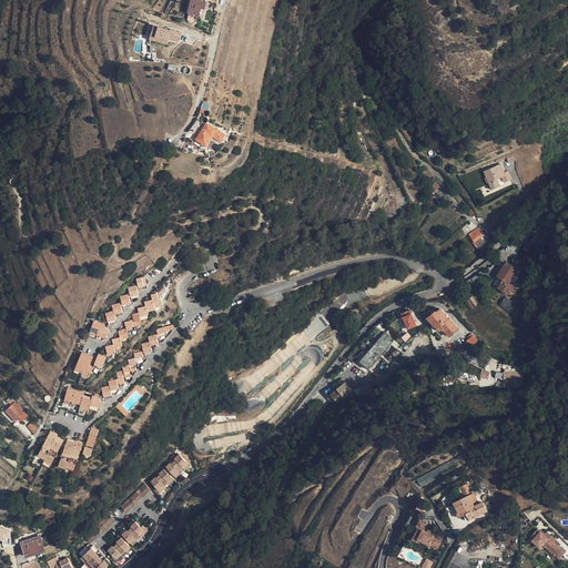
[(206,1),(200,0),(191,0),(189,12),(199,14),(201,7),(204,8),(206,1)]
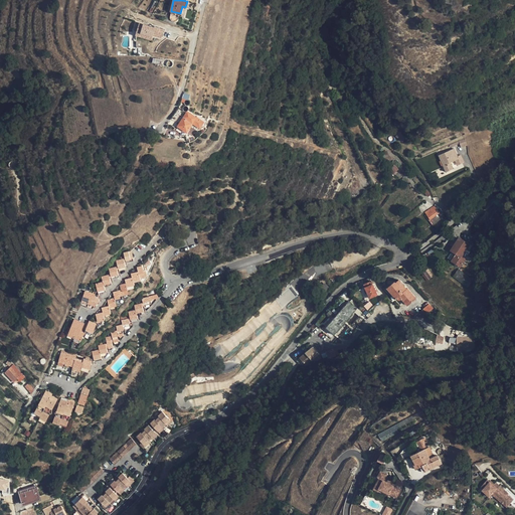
[(170,16),(170,17),(170,19),(171,20),(173,21),(174,21),(175,21),(177,20),(178,18),(178,17),(178,16),(177,14),(175,13),(174,13),(173,13),(171,14),(170,16)]
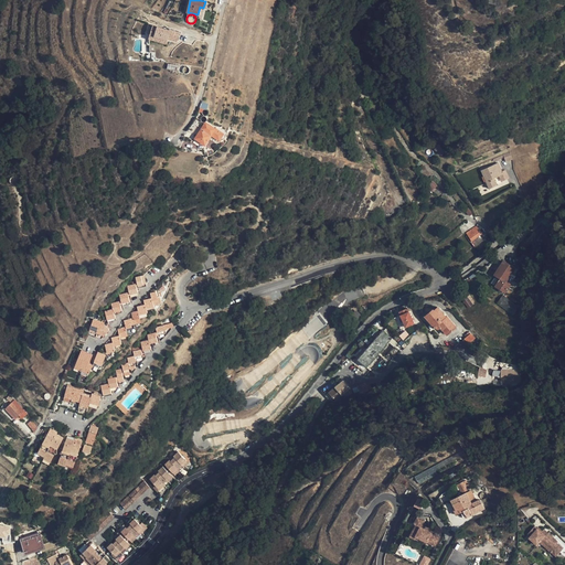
[(181,32),(149,22),(147,32),(151,34),(150,39),(168,44),(169,39),(178,41),(181,32)]
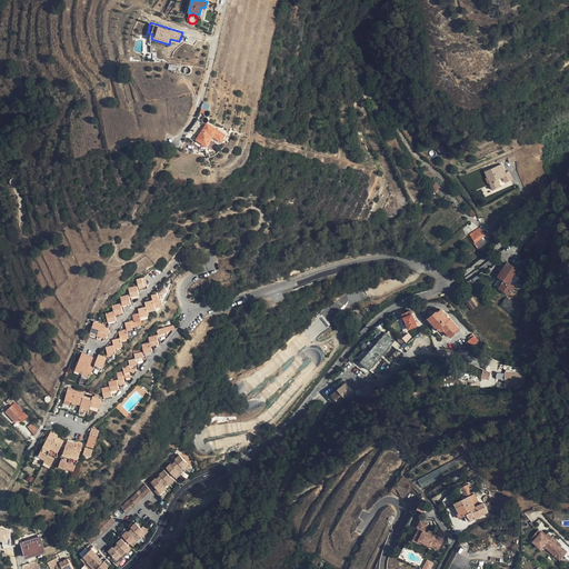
[(207,123),(197,139),(207,146),(213,137),(217,130),(207,123)]
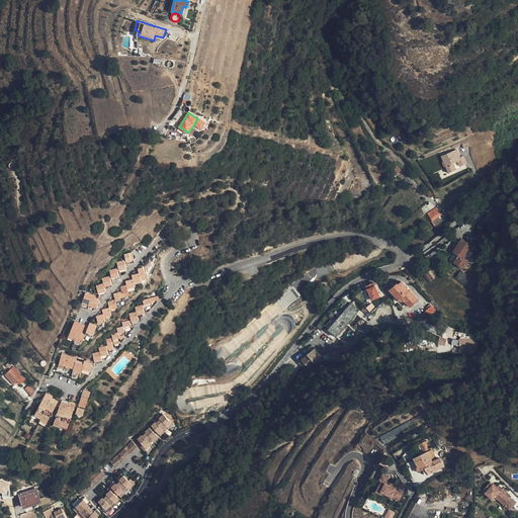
[(205,122),(197,118),(194,124),(201,128),(205,122)]
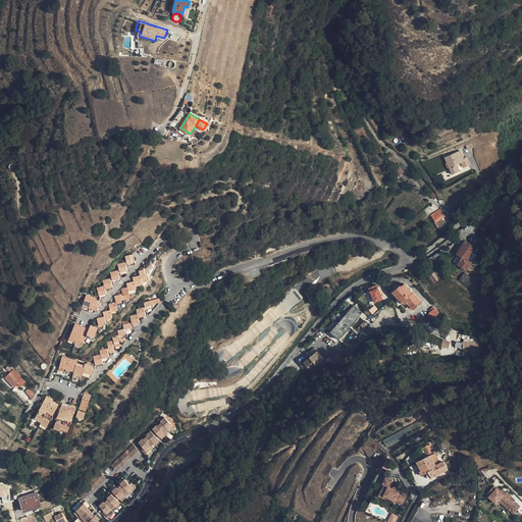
[(403,138),(409,143),(412,139),(406,134),(403,138)]
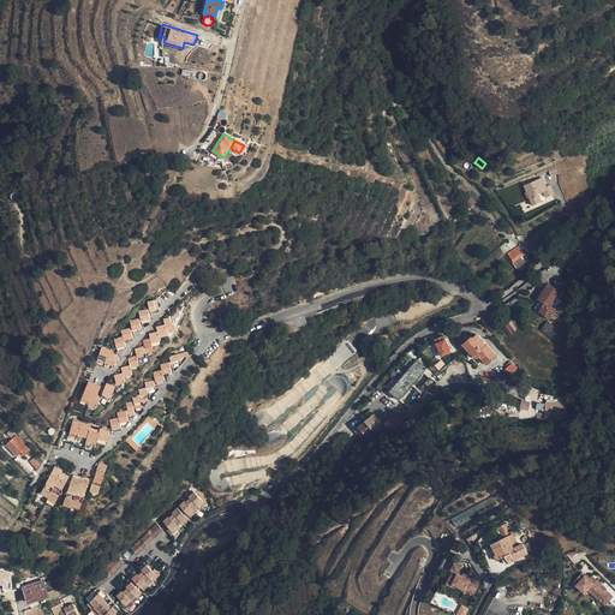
[(530,199),(539,196),(538,193),(544,191),(548,189),(545,184),(543,178),(524,185),(530,199)]
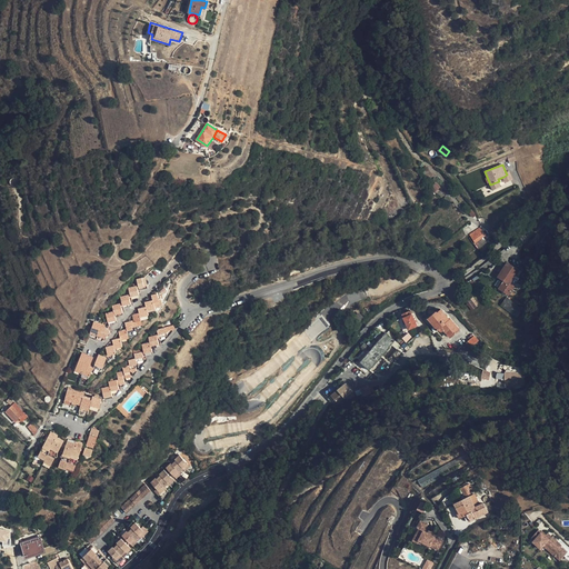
[(427,183),(430,188),(435,185),(433,182),(437,180),(435,177),(427,183)]
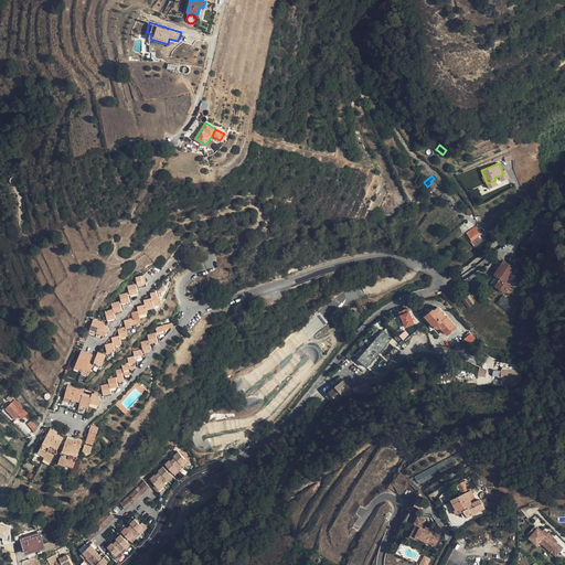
[(432,183),(427,187),(425,189),(429,192),(436,185),(433,182),(432,183)]
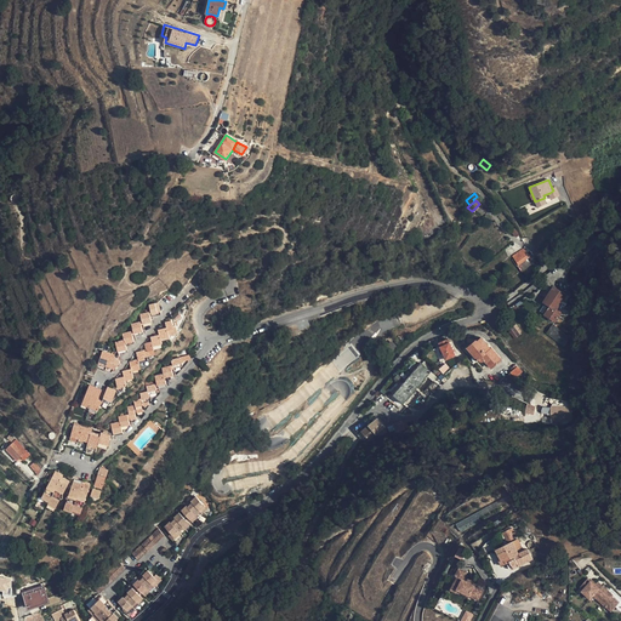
[(132,231),(131,232),(130,234),(130,235),(130,238),(131,239),(134,240),(135,240),(137,240),(138,239),(140,238),(141,237),(141,235),(141,233),(140,232),(138,231),(137,229),(136,229),(134,229),(132,231)]
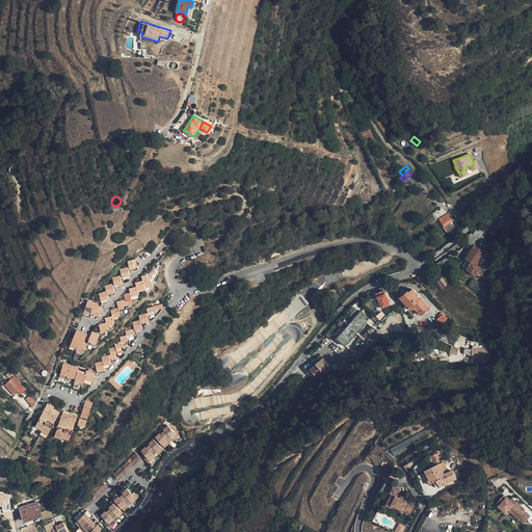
[(510,204),(505,198),(494,210),(501,216),(506,210),(506,209),(510,204)]
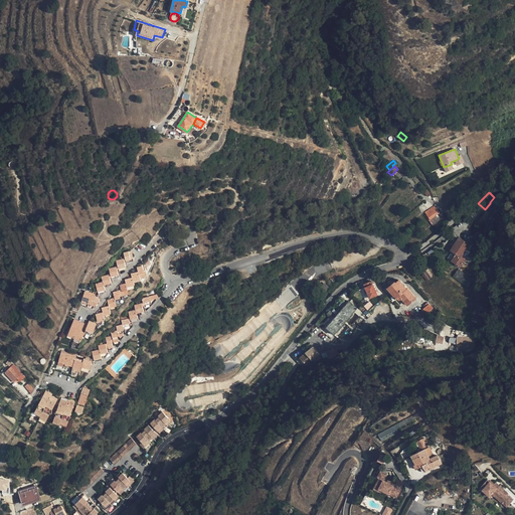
[(495,201),(501,207),(505,203),(499,197),(495,201)]
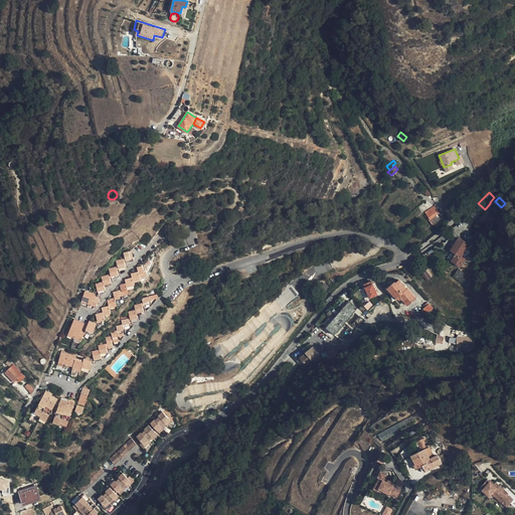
[(428,219),(433,224),(443,217),(442,215),(444,213),(441,209),(439,211),(434,205),(425,212),(430,218),(428,219)]
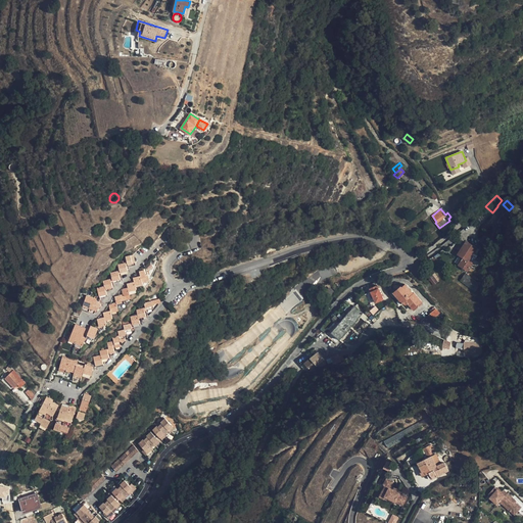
[(460,255),(459,256),(463,259),(461,262),(459,265),(468,271),(472,264),(469,262),(477,248),(467,242),(459,254),(460,255)]
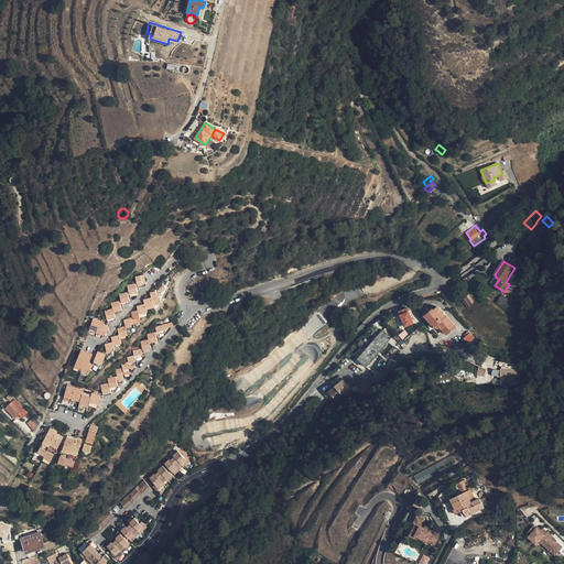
[(144,278),(137,280),(137,283),(139,291),(148,290),(144,278)]
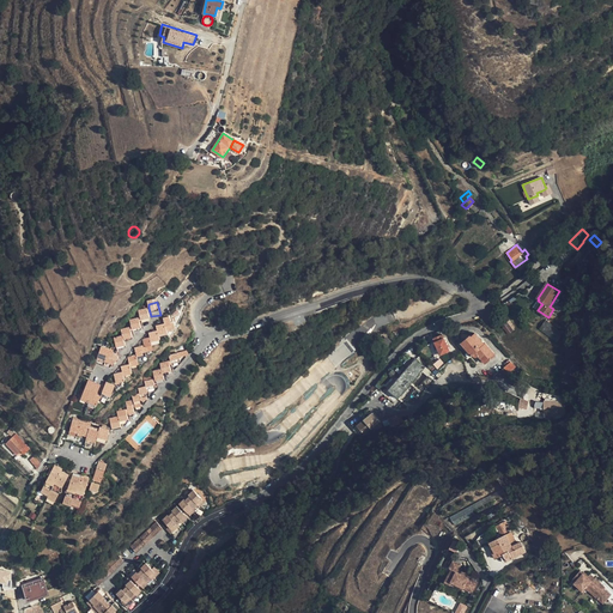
[(139,314),(141,322),(143,326),(143,327),(151,325),(147,313),(139,314)]
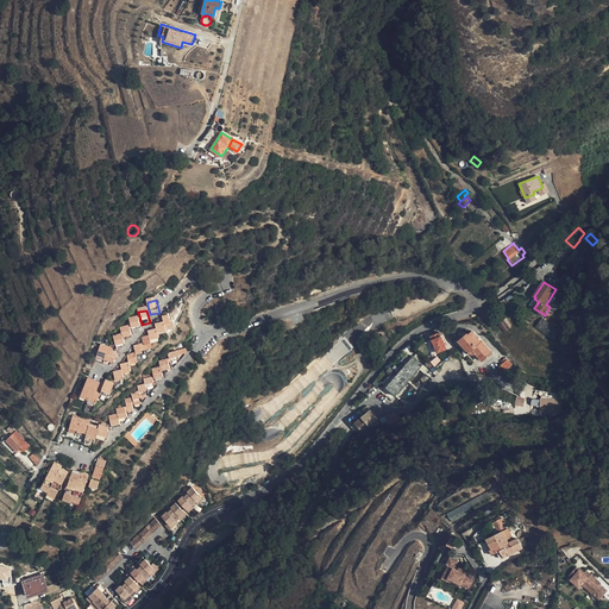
[(504,331),(509,328),(504,322),(507,320),(504,318),(498,322),(504,331)]
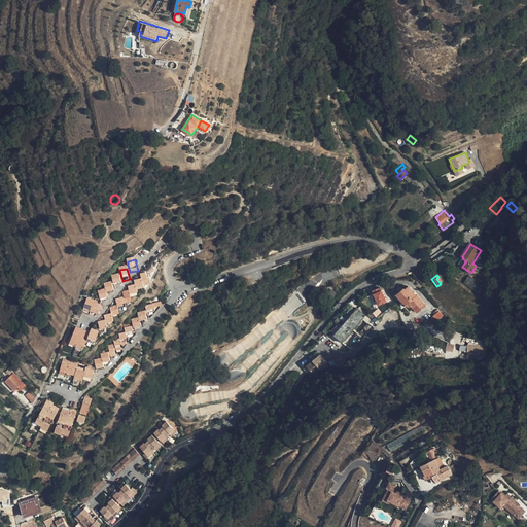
[(479,294),(485,288),(470,276),(464,283),(479,294)]
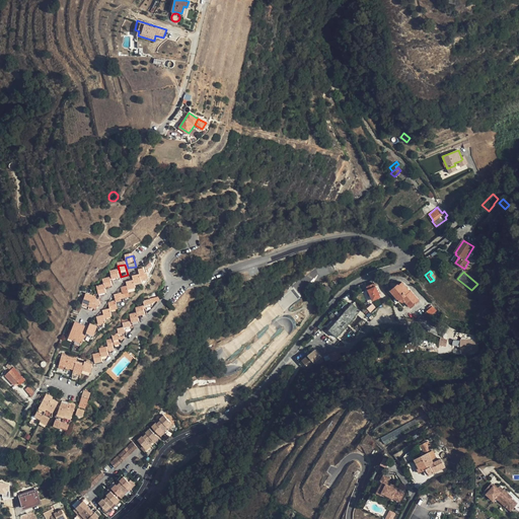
[(118,273),(112,275),(112,279),(112,280),(113,284),(114,285),(121,283),(119,276),(118,273)]
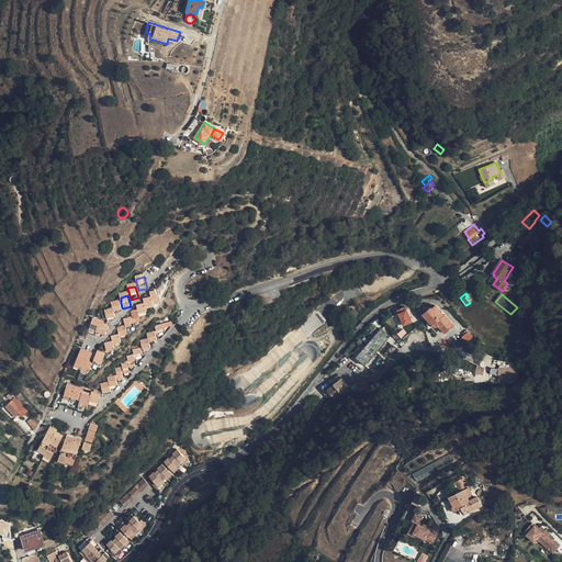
[(153,300),(145,302),(146,306),(147,313),(156,311),(155,306),(154,303),(153,300)]
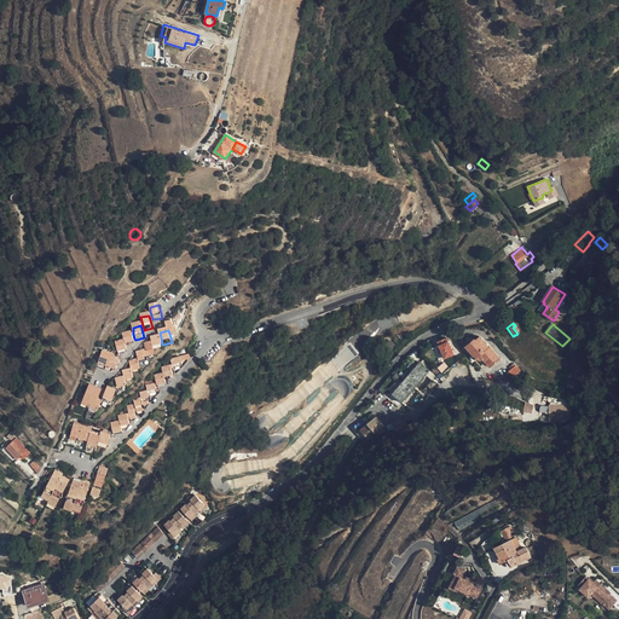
[(489,366),(499,358),(490,346),(489,346),(480,336),(475,340),(474,339),(466,346),(476,359),(476,358),(478,360),(479,360),(480,360),(481,360),(482,359),(489,366)]
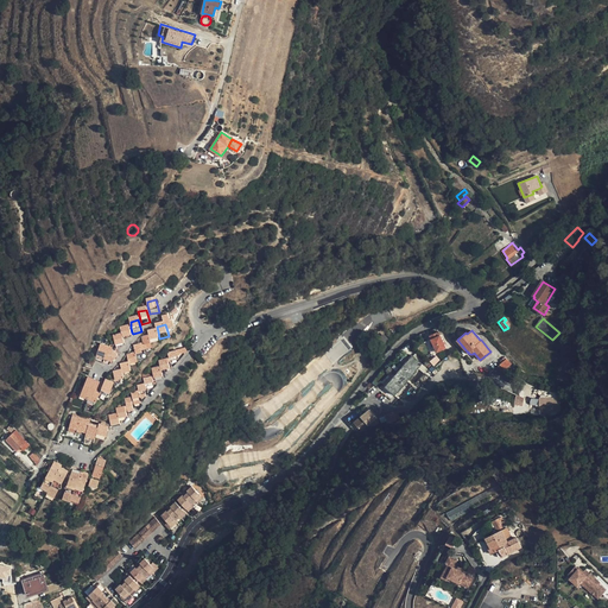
[(149,334),(150,339),(151,343),(160,341),(159,339),(158,331),(149,334)]
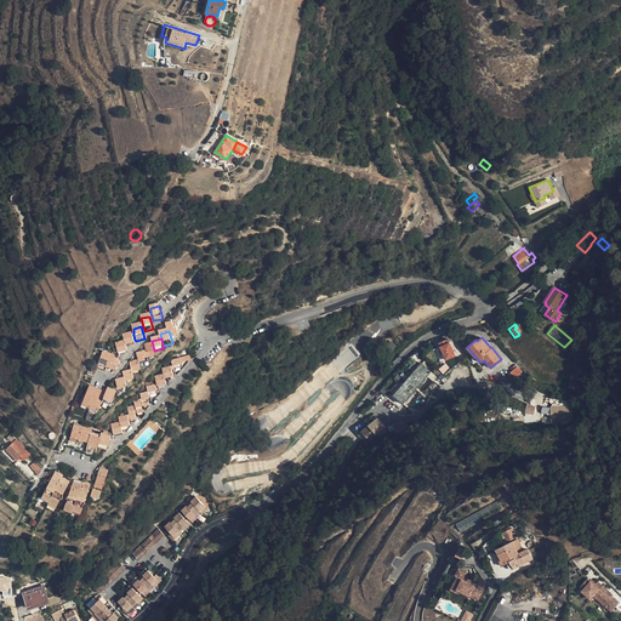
[(449,342),(440,346),(446,359),(455,355),(449,342)]
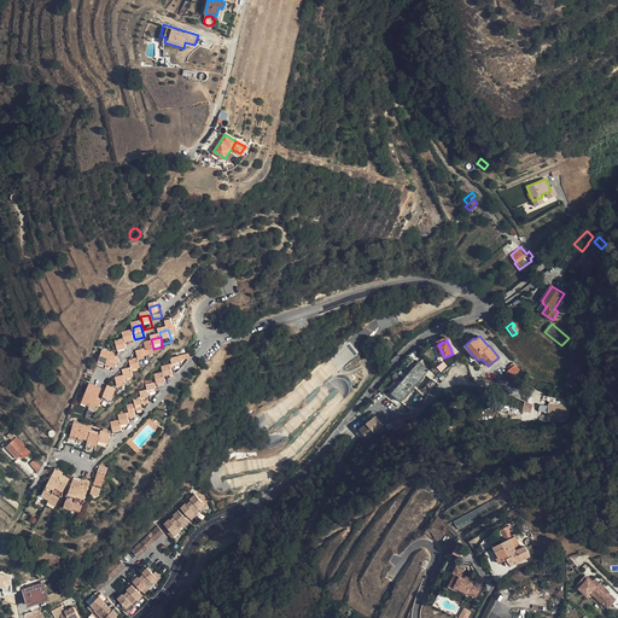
[(111,357),(112,354),(104,350),(97,367),(110,373),(118,367),(120,362),(115,359),(111,357)]
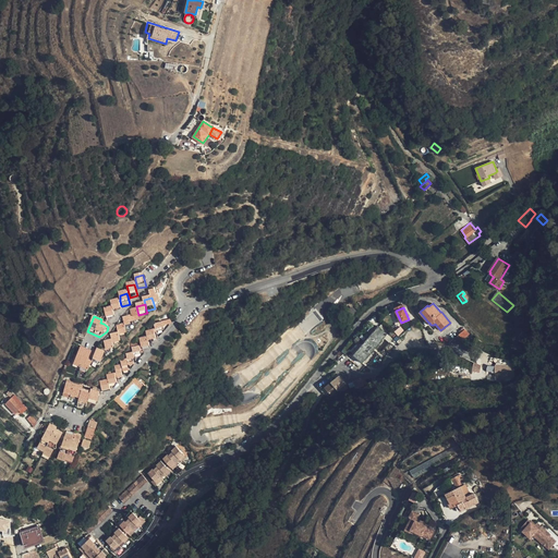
[(134,317),(134,318),(123,320),(125,326),(125,328),(132,327),(132,325),(136,324),(135,320),(134,317)]
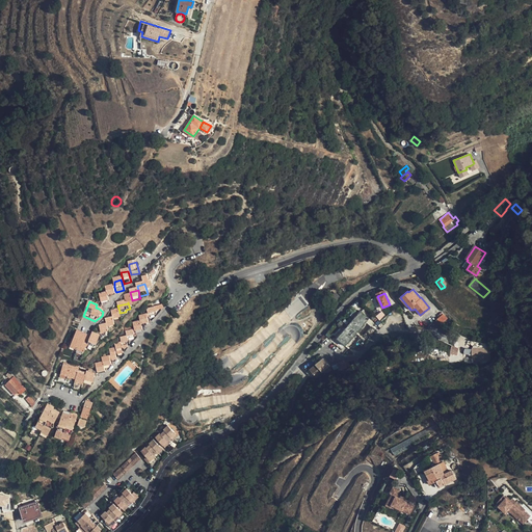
[(149,307),(150,313),(151,315),(159,313),(158,311),(158,310),(158,309),(157,304),(149,307)]
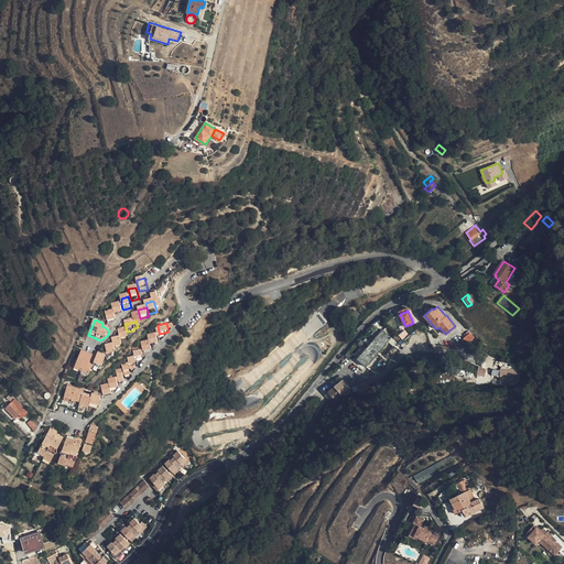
[(118,332),(120,336),(121,340),(129,338),(127,332),(127,329),(118,332)]
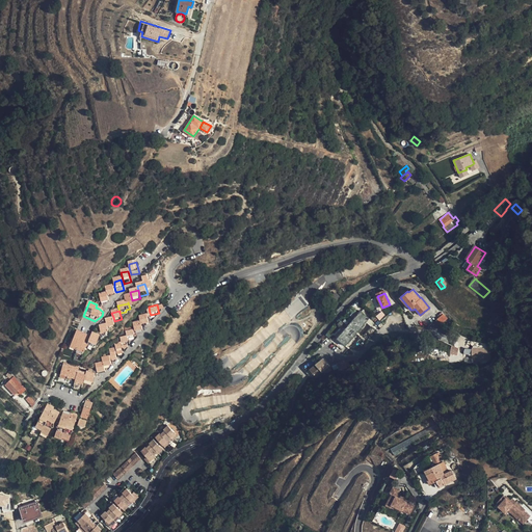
[(366,322),(368,318),(361,311),(337,338),(345,345),(366,322)]
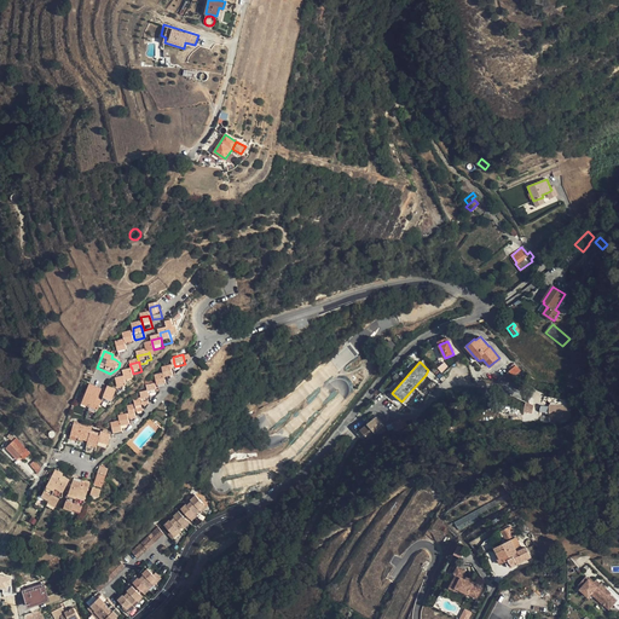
[(165,366),(166,372),(166,371),(168,379),(175,376),(174,368),(173,364),(165,366)]
